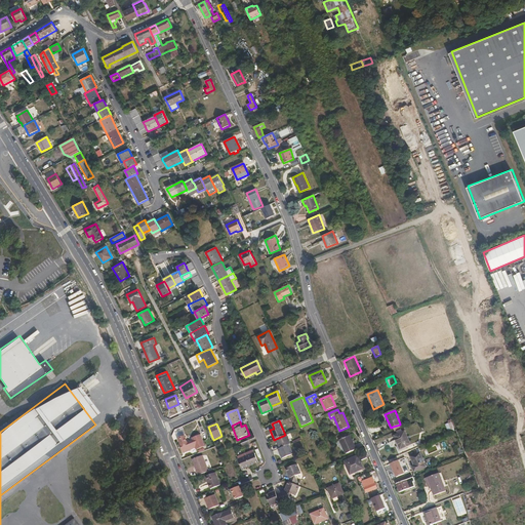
[(398,434),(394,436),(396,439),(394,440),(399,452),(407,448),(407,447),(411,445),(405,431),(403,432),(401,429),(397,431),(398,434)]
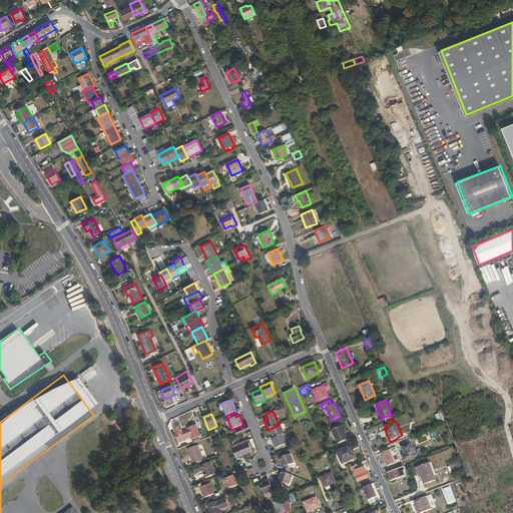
[(176,435),(179,443),(191,438),(192,440),(200,436),(196,425),(188,429),(188,430),(183,432),(180,426),(174,428),(176,435)]
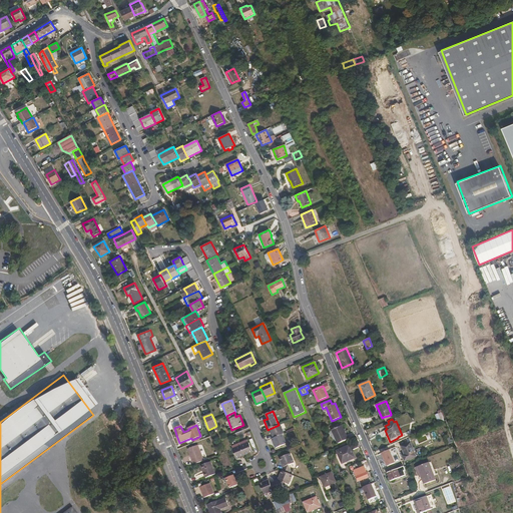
[(283,435),(285,434),(281,425),(279,425),(270,429),(274,438),(278,437),(283,435)]
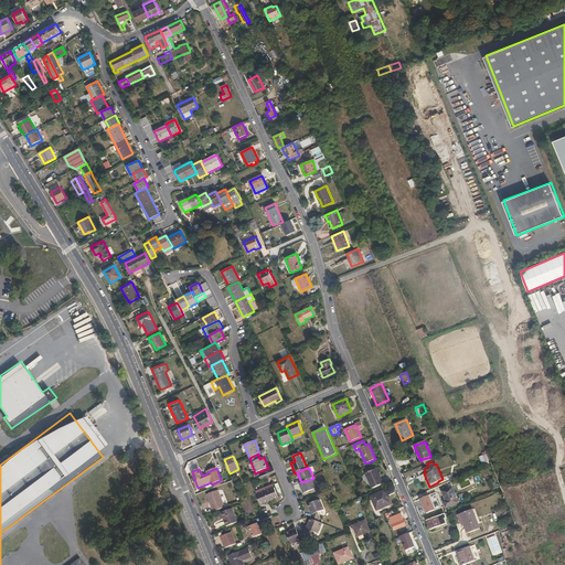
[(377,468),(365,473),(372,489),(384,483),(383,480),(377,468)]
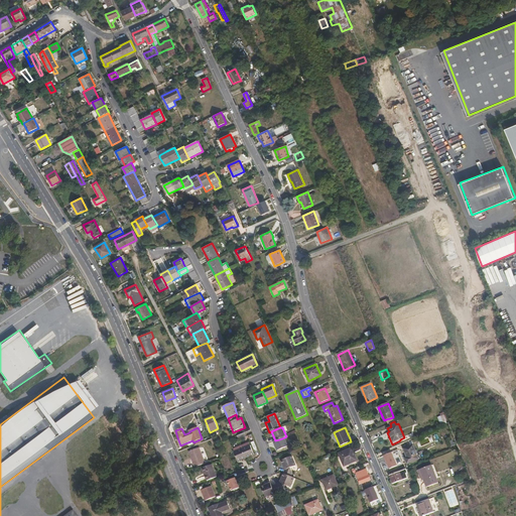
[(279,439),(273,441),(277,450),(288,446),(284,437),(279,439)]
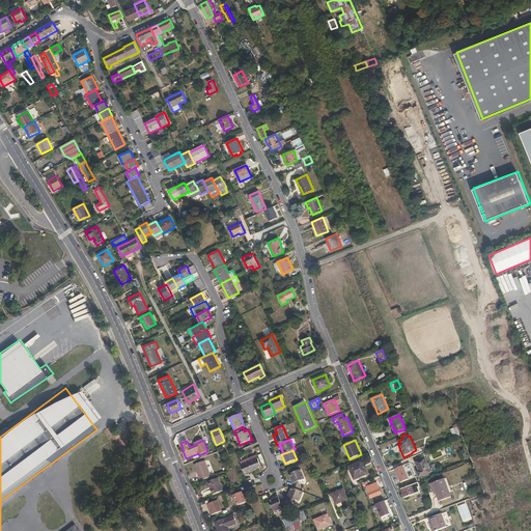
[(249,462),(253,471),(261,468),(258,458),(257,458),(249,462)]
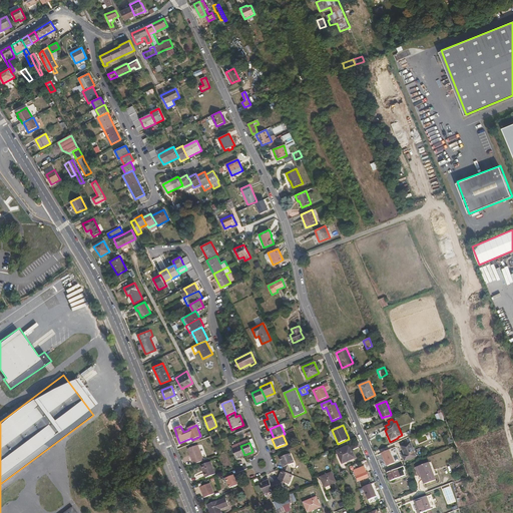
[(411,443),(402,446),(405,455),(403,456),(405,461),(417,457),(411,443)]
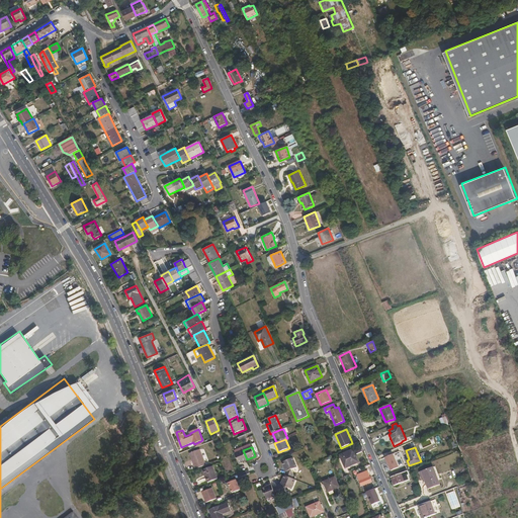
[(193,465),(195,469),(206,465),(200,449),(190,453),(195,465),(193,465)]
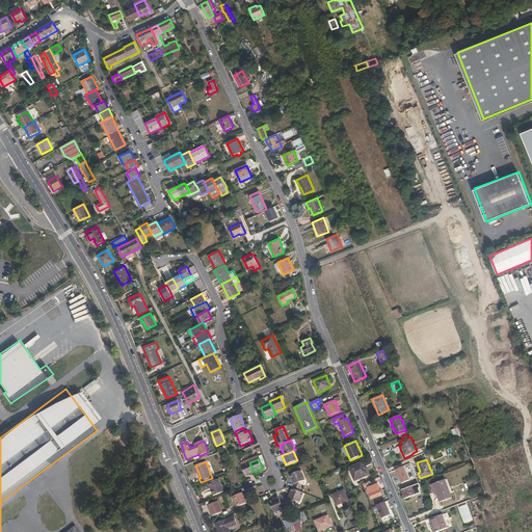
[(363,461),(349,468),(355,481),(368,475),(363,461)]
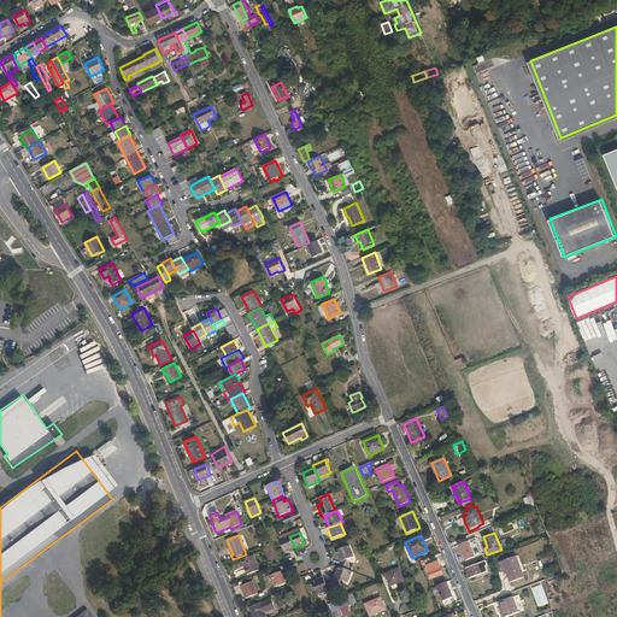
[(285,552),(294,547),(289,536),(281,540),(280,540),(285,552)]
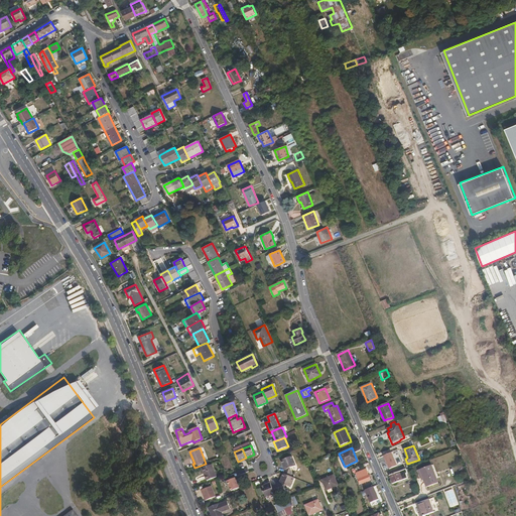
[(392,450),(383,455),(388,468),(397,465),(392,450)]
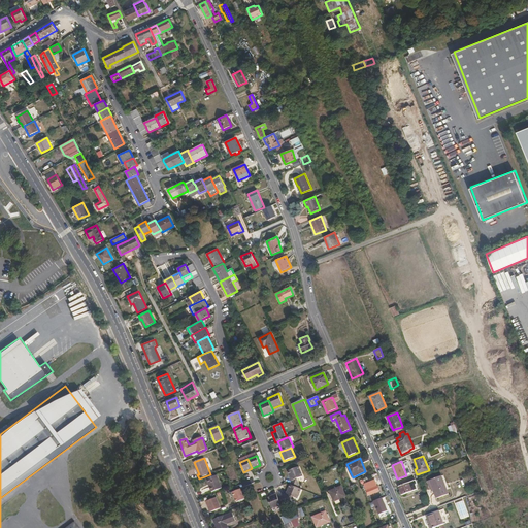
[(292,481),(290,485),(298,488),(300,484),(298,479),(303,476),(299,466),(288,471),(292,481)]
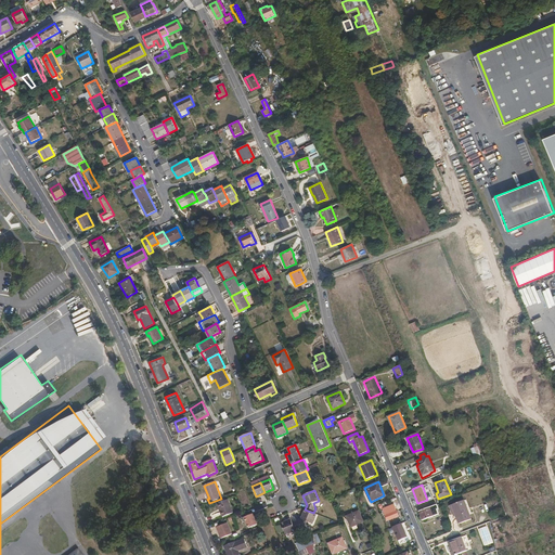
[(228,500),(217,503),(222,517),(233,513),(228,500)]
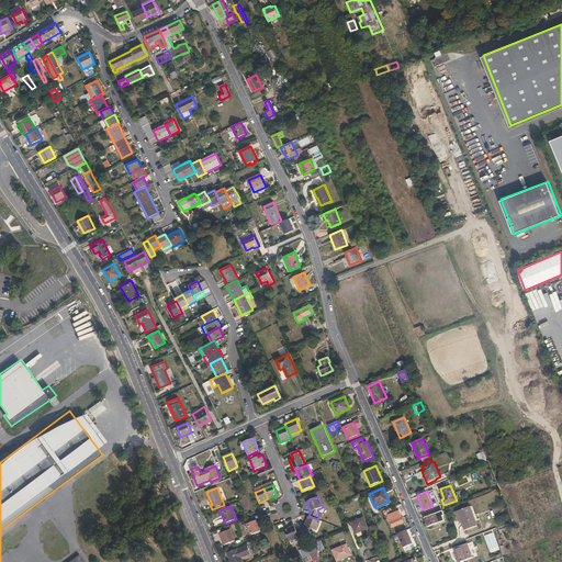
[(471,506),(458,512),(462,523),(464,530),(478,526),(471,506)]
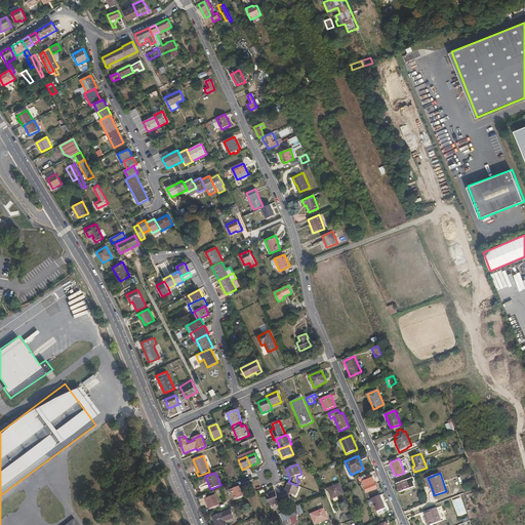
[(415,482),(413,477),(396,484),(400,492),(410,488),(415,486),(413,482),(415,482)]
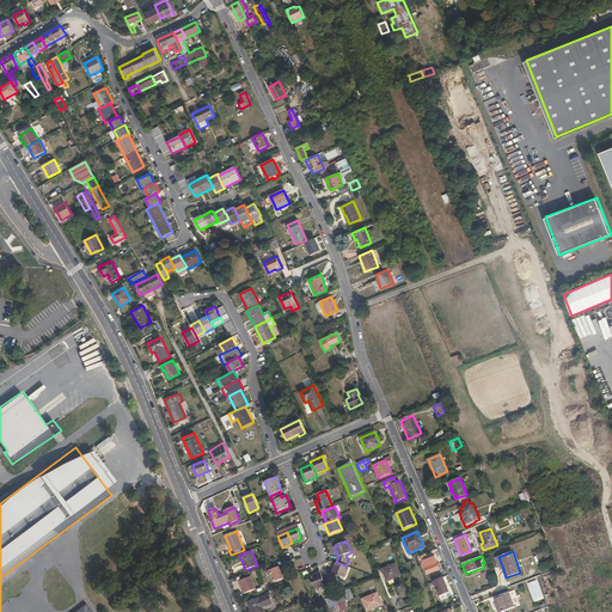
[(424,568),(433,564),(430,558),(422,562),(424,568)]
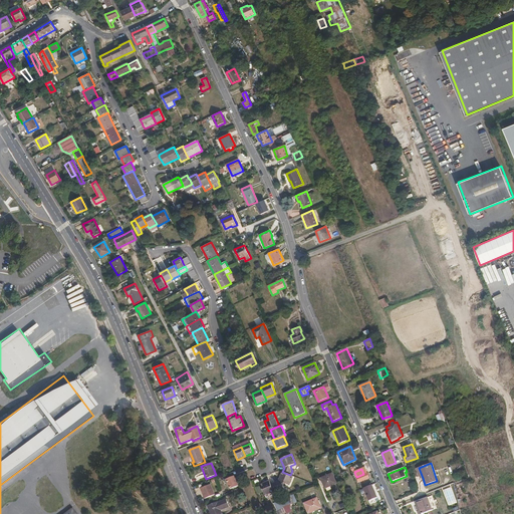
[(278,481),(275,482),(279,490),(282,488),(284,483),(290,486),(293,476),(282,472),(278,481)]
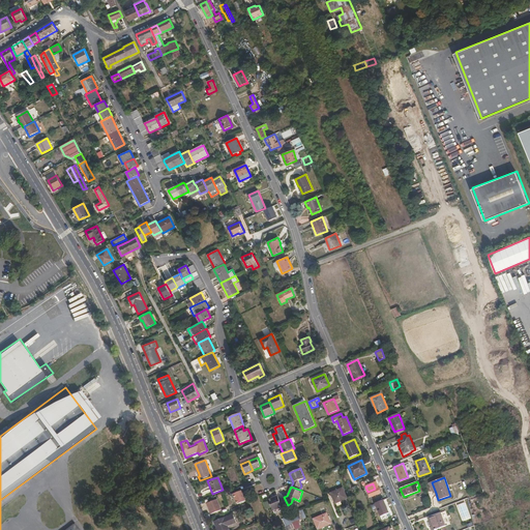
[(343,488),(331,493),(335,503),(348,498),(343,488)]
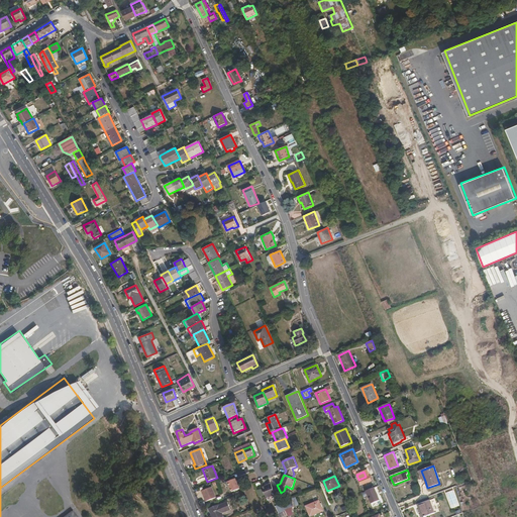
[(370,476),(366,477),(358,480),(360,485),(372,481),(370,476)]
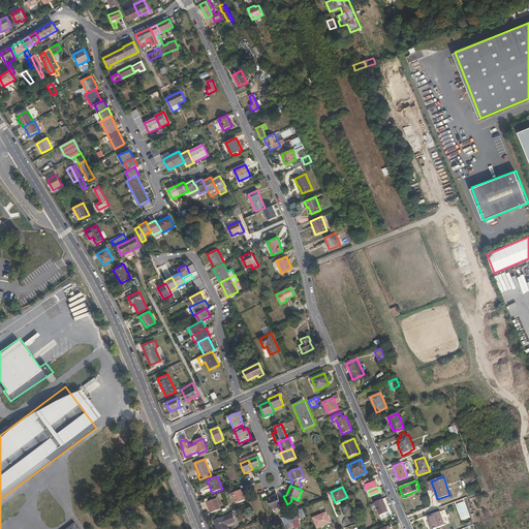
[(236,494),(239,502),(241,502),(245,500),(244,496),(241,490),(235,492),(236,494)]
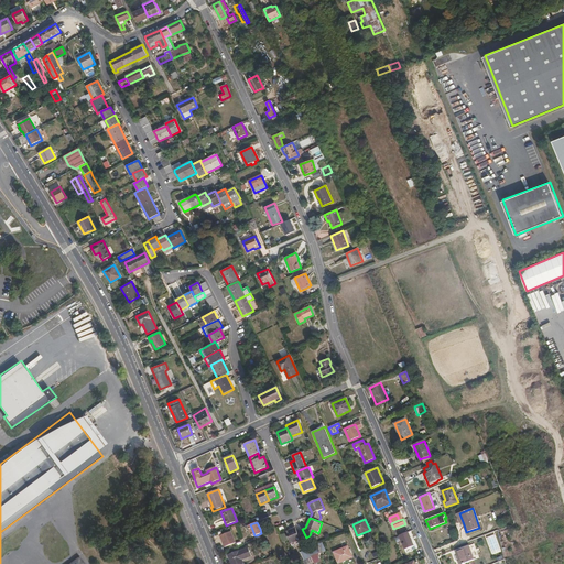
[(301,540),(306,538),(302,529),(297,531),(295,528),(285,532),(291,544),(301,540)]
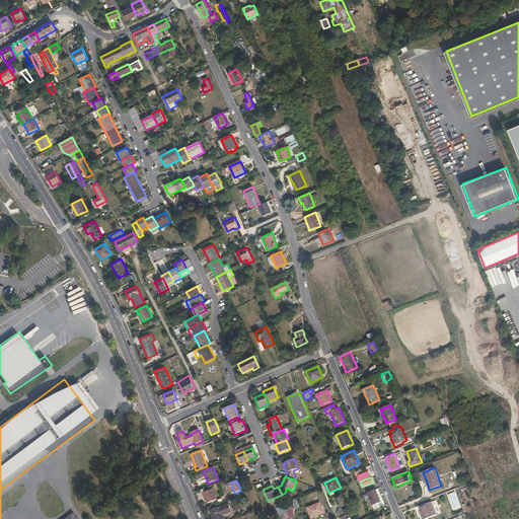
[(214,492),(204,496),(207,504),(217,500),(214,492)]
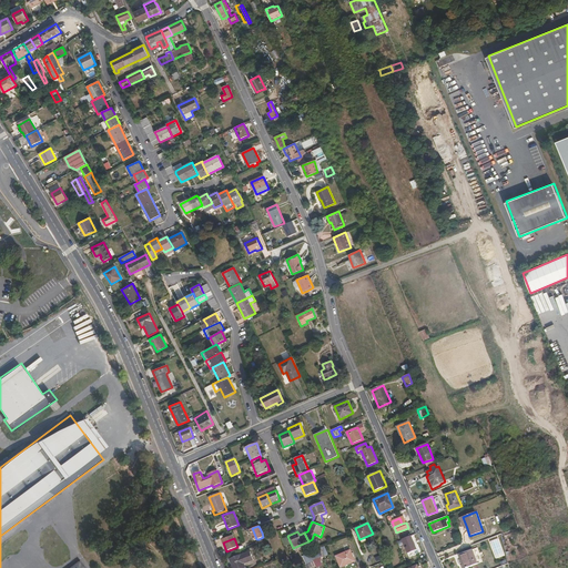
[(490,541),(496,558),(505,555),(498,538),(490,541)]
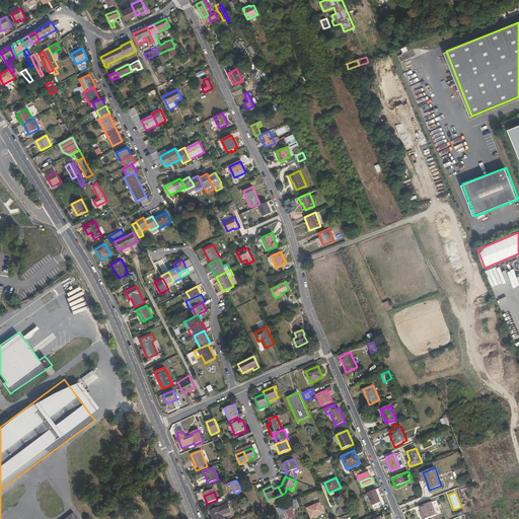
[(432,502),(420,507),(424,518),(425,518),(437,515),(432,502)]
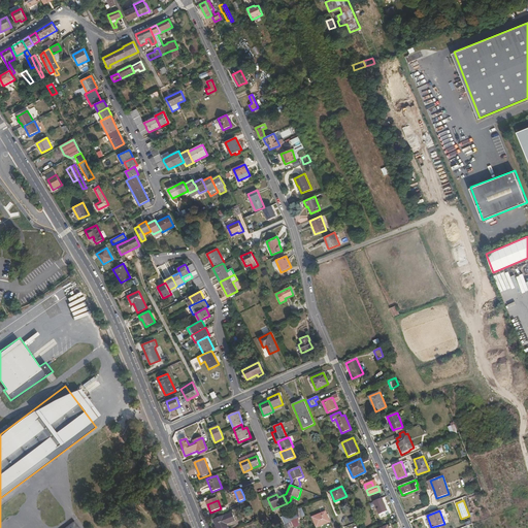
[(326,512),(312,517),(317,527),(330,522),(326,512)]
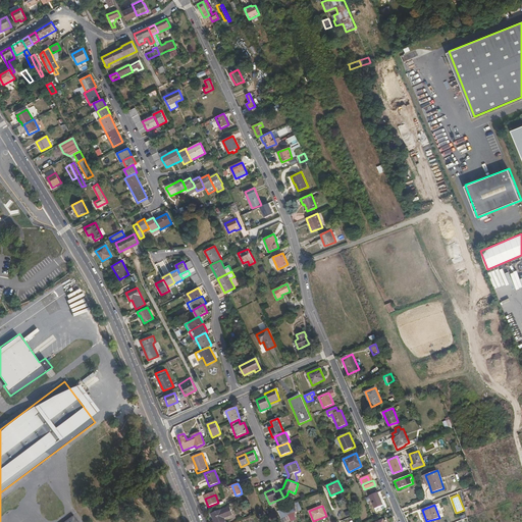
[(221,510),(211,514),(214,521),(225,521),(226,521),(224,518),(232,515),(230,507),(221,511),(221,510)]
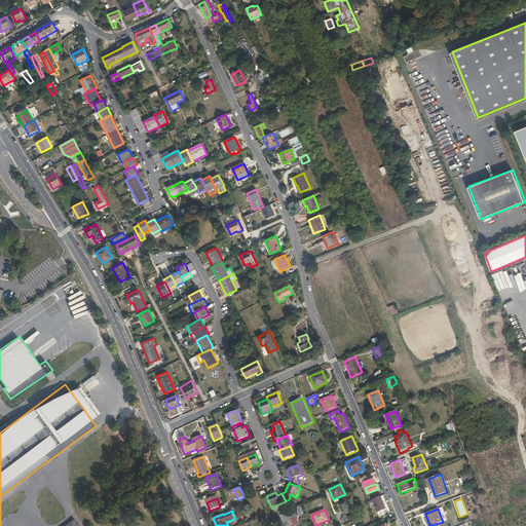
[(284,523),(291,520),(289,515),(288,512),(280,515),(284,523)]
